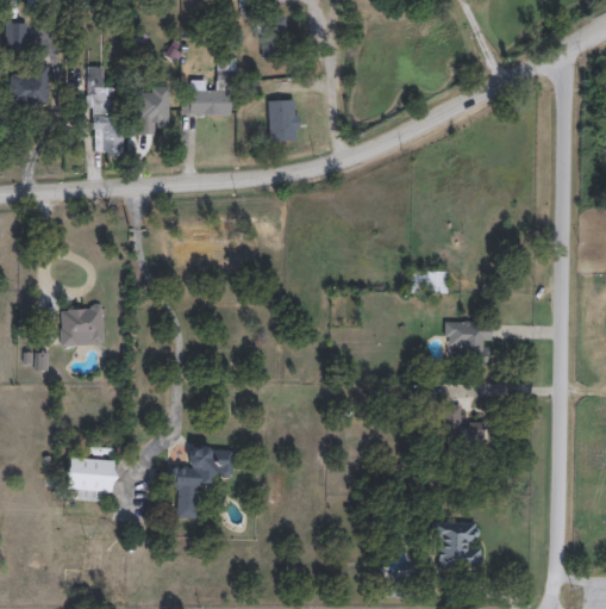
[(50,103),(13,103),(13,66),(50,66),(50,103)]
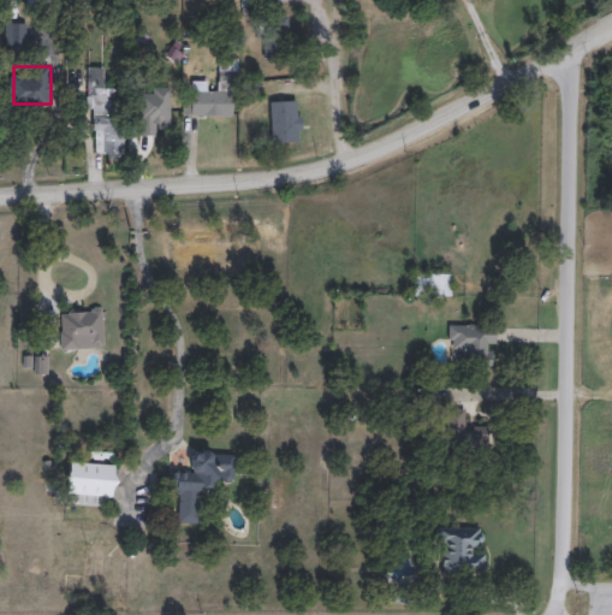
[(126,88),(126,152),(94,152),(94,67),(106,67),(106,88),(126,88)]
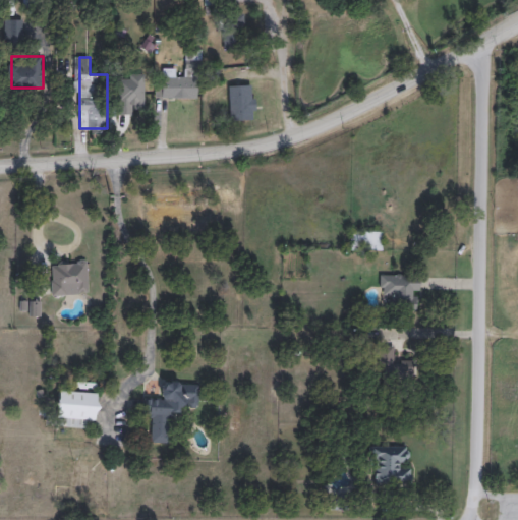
[(199,98),(162,97),(163,75),(185,75),(185,67),(178,67),(178,60),(200,60),(199,98)]
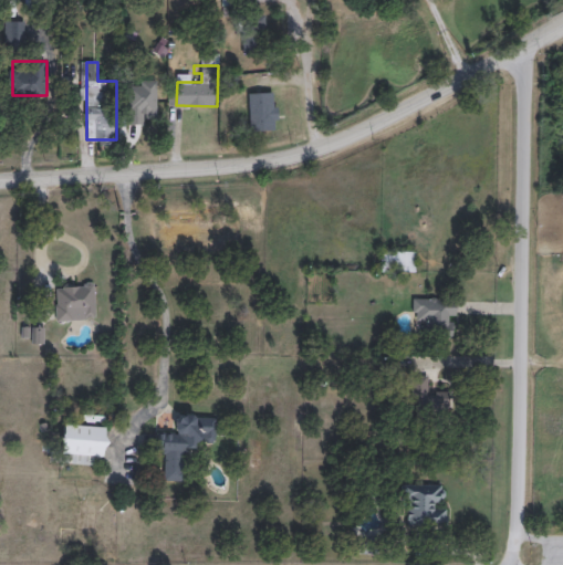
[(162,85),(162,119),(132,119),(132,85),(162,85)]
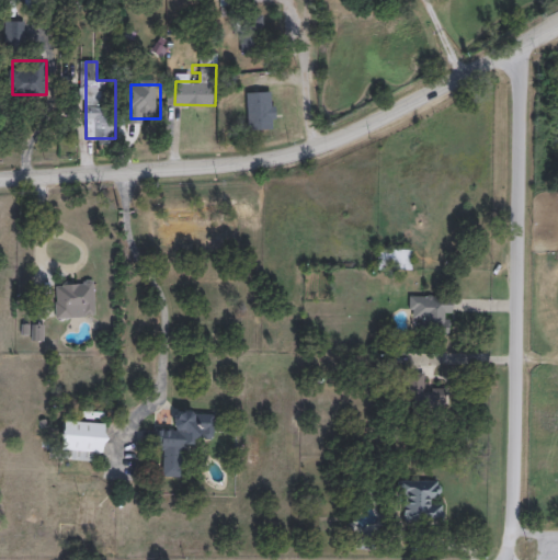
[(248,130),(248,92),(274,92),(274,130),(248,130)]
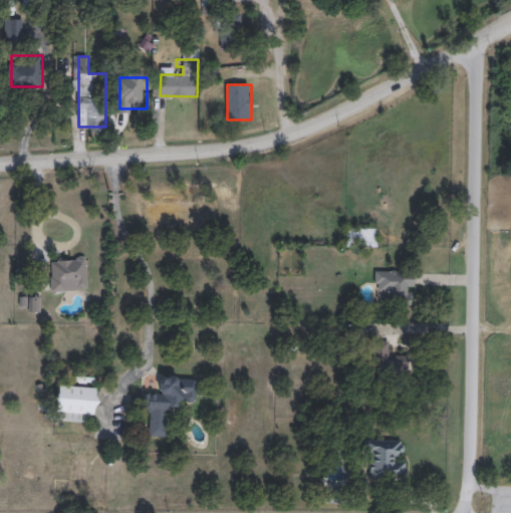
[(377,229),(377,246),(347,246),(347,229),(377,229)]
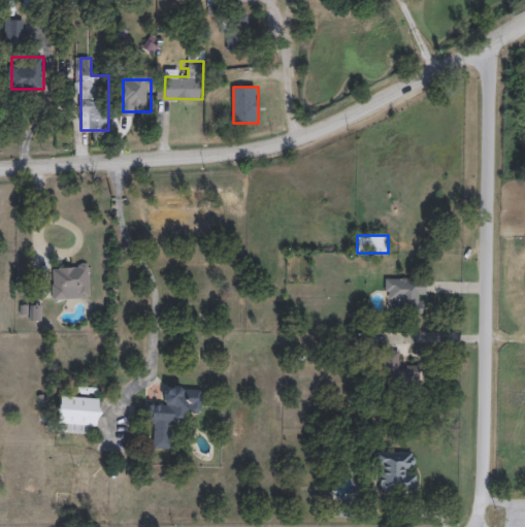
[(91,298),(54,298),(53,267),(90,266),(91,298)]
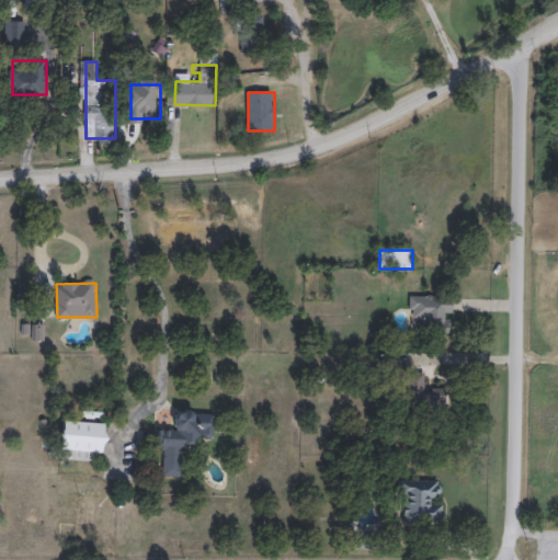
[(452,336),(422,336),(422,319),(411,319),(411,296),(452,296),(452,336)]
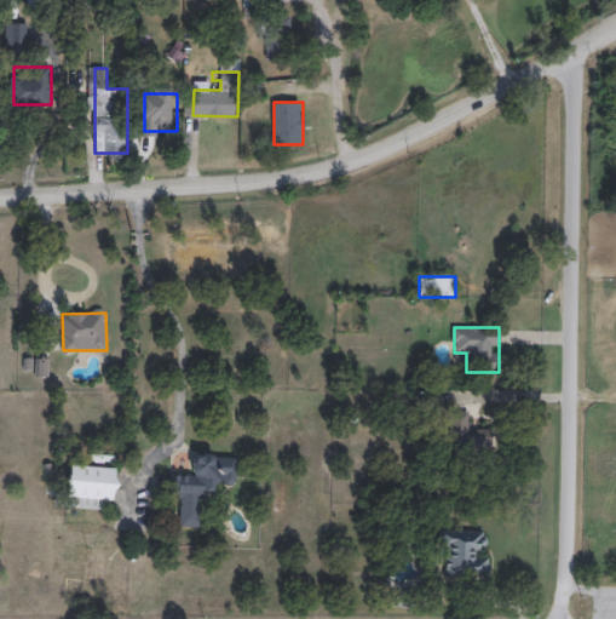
[(470,412),(470,429),(493,429),(491,470),(452,470),(453,411),(470,412)]
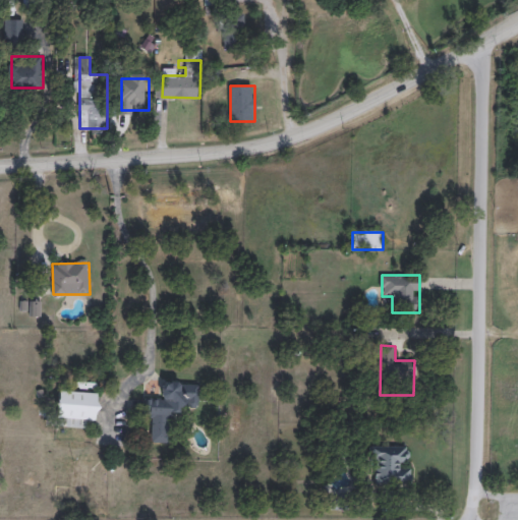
[(199,384),(198,407),(181,406),(181,415),(145,414),(146,398),(163,399),(164,382),(199,384)]
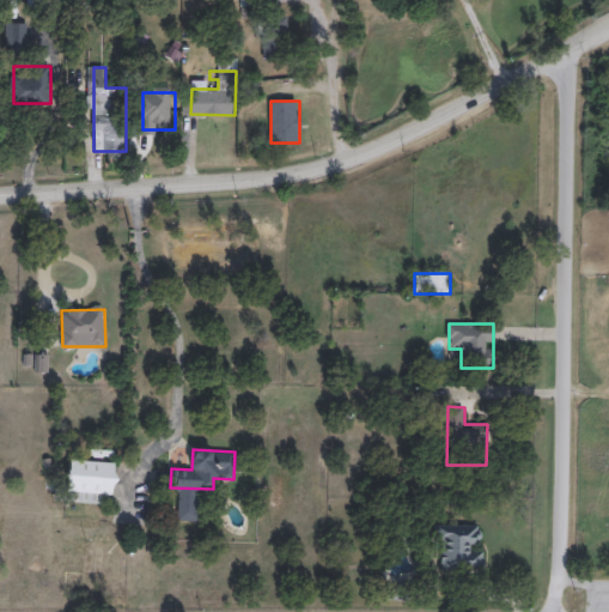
[(113,504),(67,501),(69,460),(115,464),(113,504)]
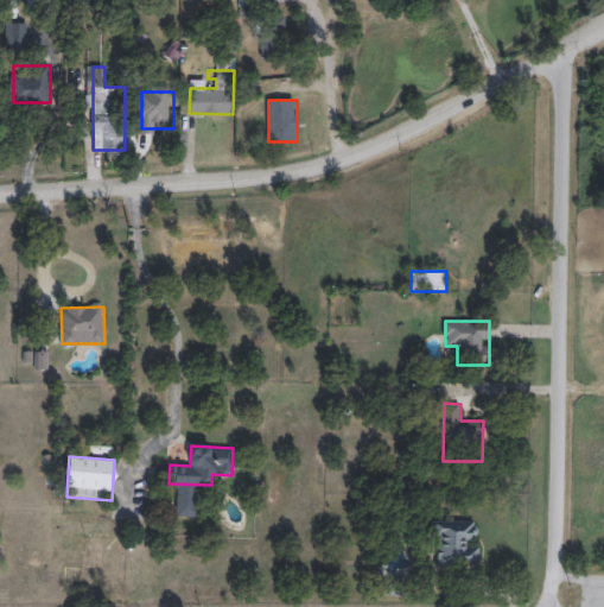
[(481,522),(479,566),(436,566),(436,522),(481,522)]
